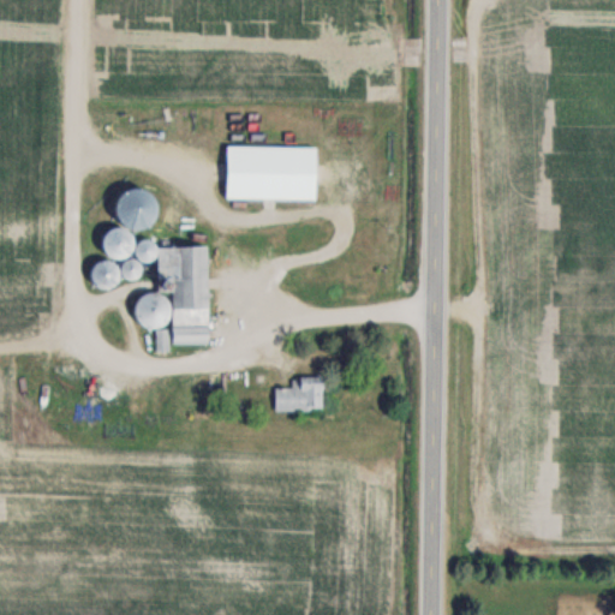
[(106,230),(106,256),(129,256),(129,230),(106,230)]
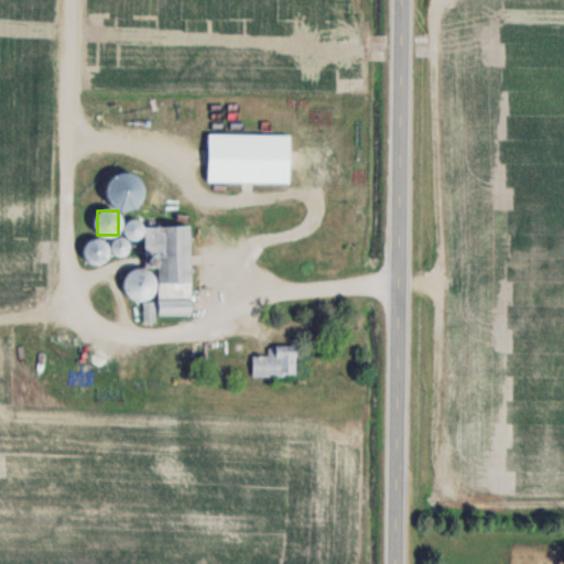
[(190,226),(141,227),(141,219),(125,219),(125,238),(144,238),(145,269),(127,269),(128,299),(152,299),(152,266),(158,266),(158,313),(191,313),(190,226)]
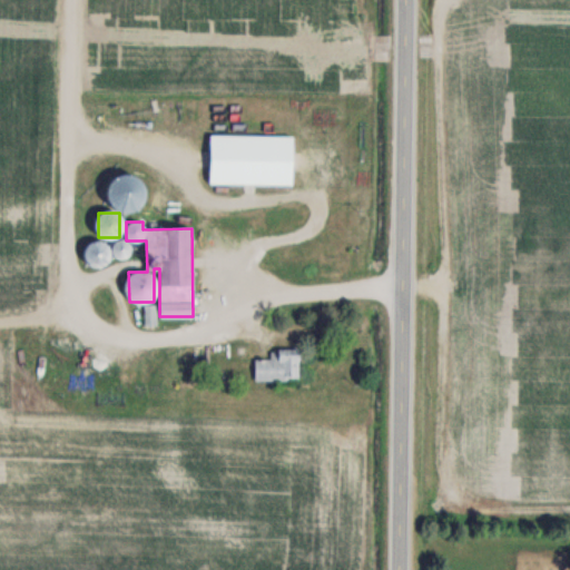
[(94,266),(109,259),(101,239),(86,246),(94,266)]
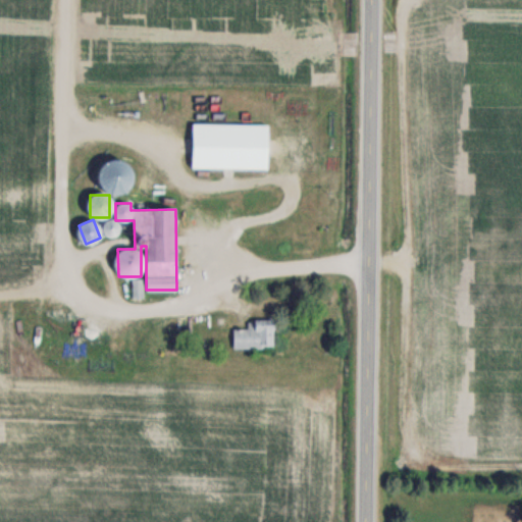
[(274,348),(274,319),(251,319),(251,328),(232,328),(232,348),(274,348)]
